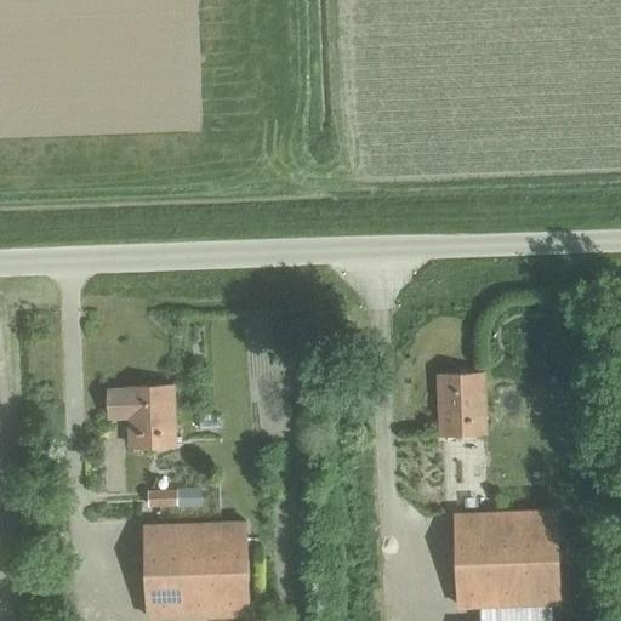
[(438,374),(440,433),(485,432),(483,372),(438,374)]
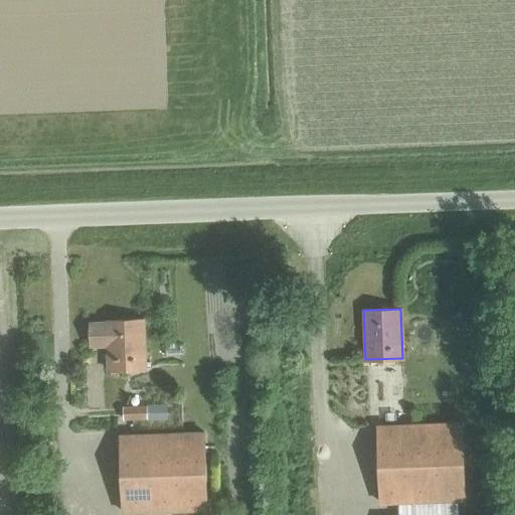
[(91,323),(91,345),(107,345),(108,370),(146,368),(144,319),(106,320),(107,323),(91,323)]
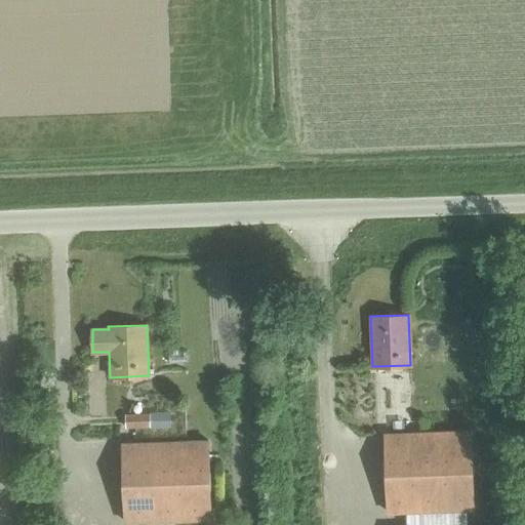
[(169,412),(150,412),(150,414),(150,427),(150,428),(170,427),(169,412)]
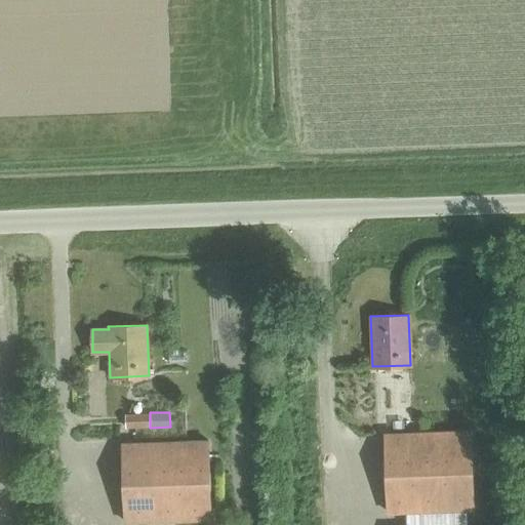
[(150,427),(150,414),(125,414),(125,428),(150,427)]
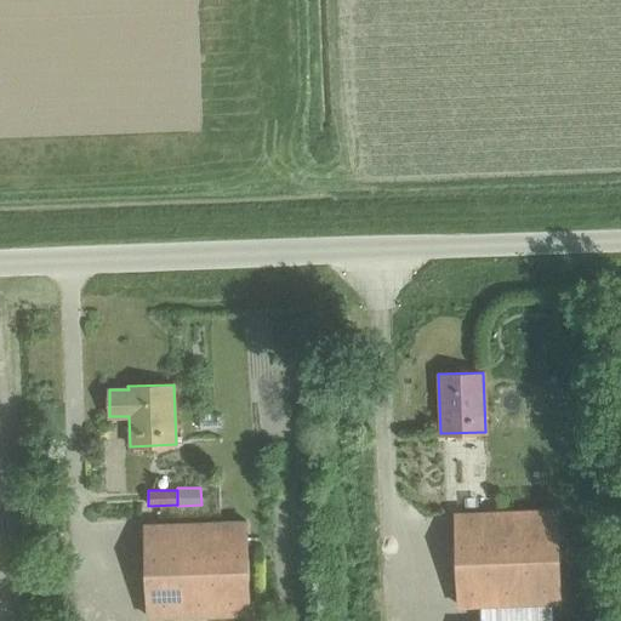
[(559,603),(557,510),(455,513),(459,607),(559,603)]
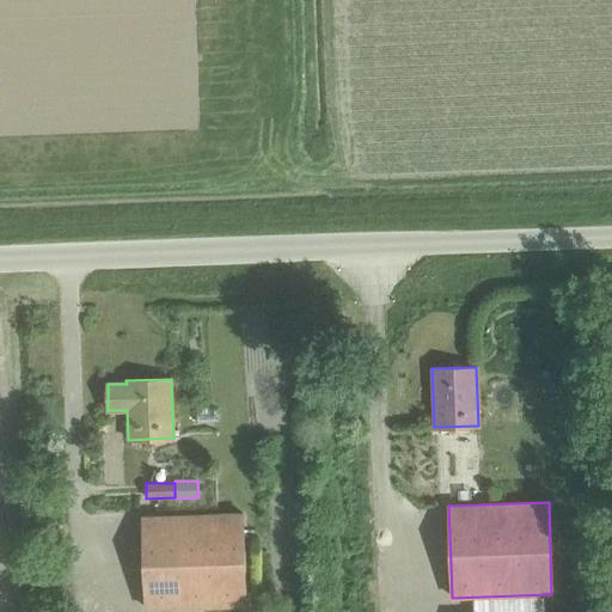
[(142,516),(146,609),(246,605),(243,513),(142,516)]
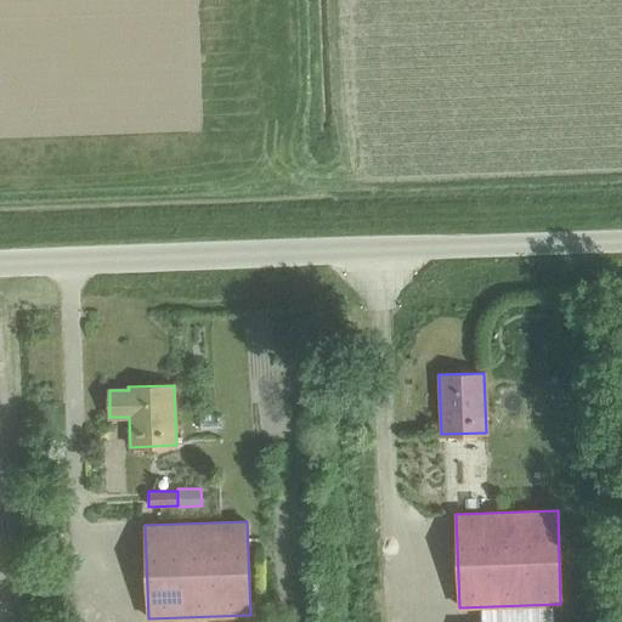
All buildings are outlined.
